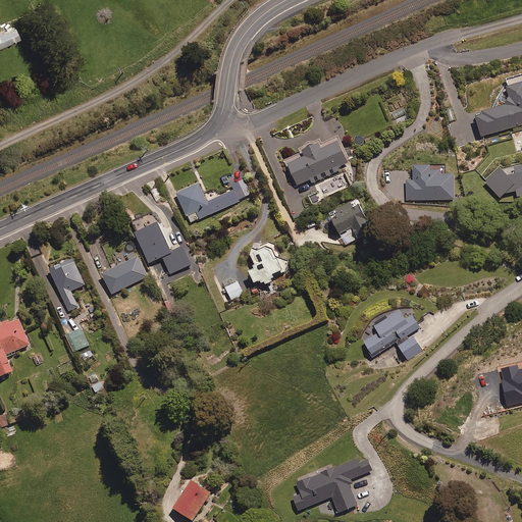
[(0,34),(0,48),(20,39),(15,28),(0,34)]
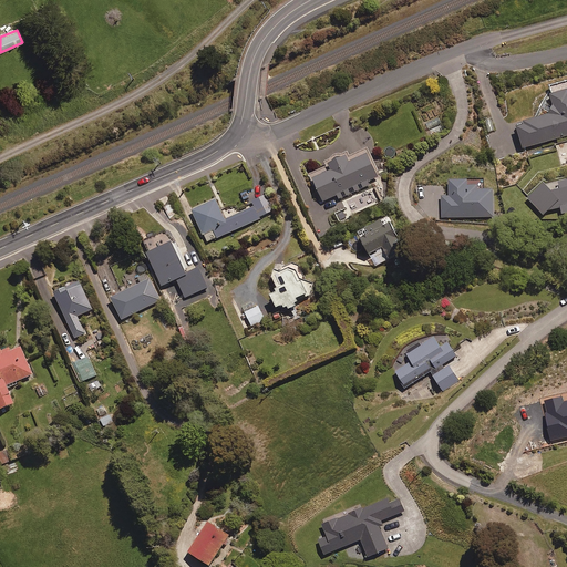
[(566,91),(550,96),(556,113),(517,125),(524,148),(566,135),(566,91)]
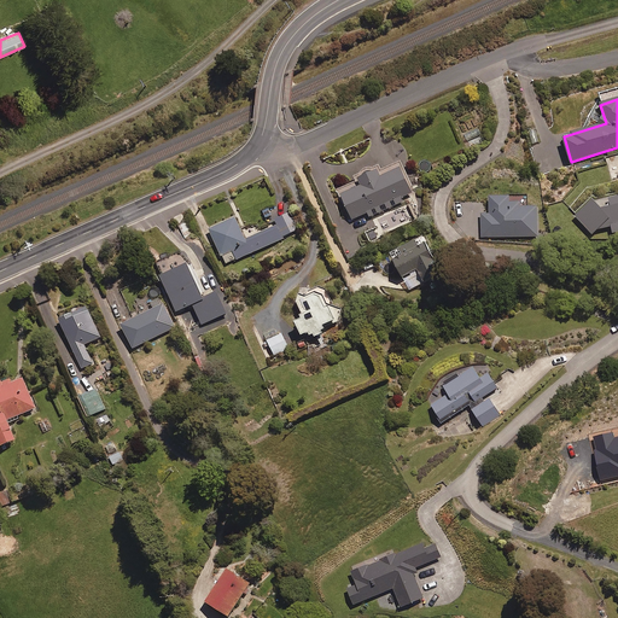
[(412,193),(401,169),(382,179),(378,172),(338,190),(351,221),(368,214),(369,217),(403,203),(402,198),(412,193)]
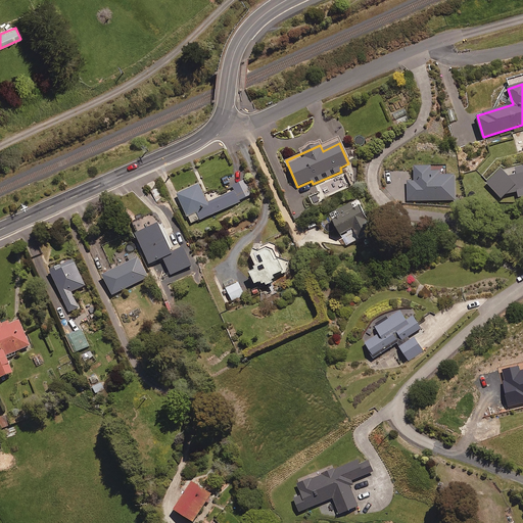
[(522,164),(504,170),(503,169),(486,183),(501,199),(507,194),(517,192),(518,193),(519,198),(522,196),(522,164)]
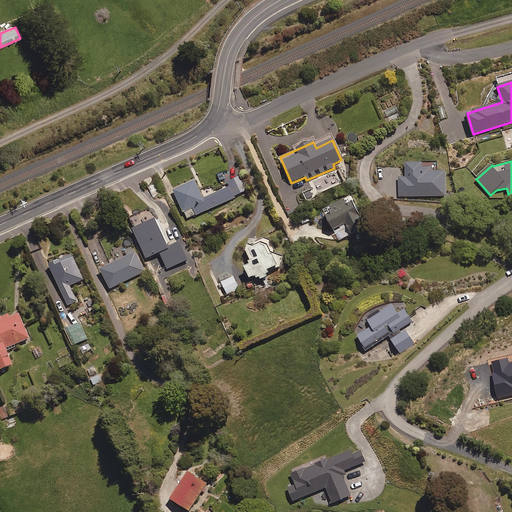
[(248,191),(245,185),(232,191),(229,186),(203,198),(195,180),(173,190),(187,219),(248,191)]
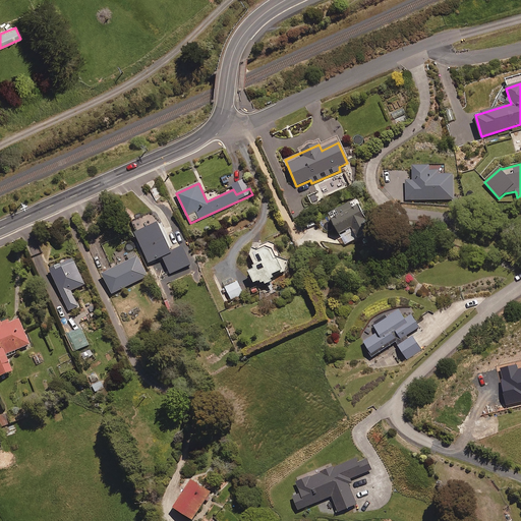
[(353,210),(349,203),(329,213),(339,234),(345,232),(350,242),(370,232),(358,207),(353,210)]
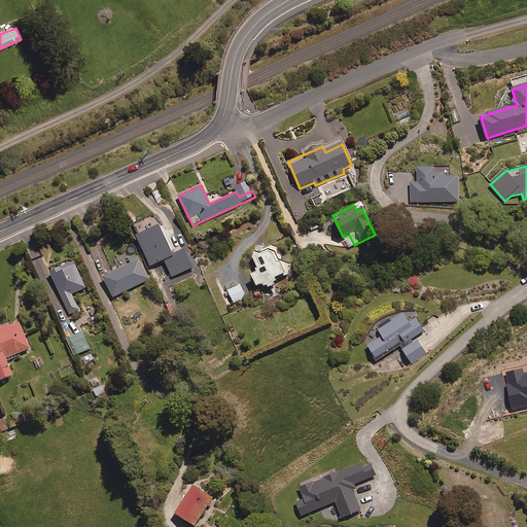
[(174,256),(161,226),(138,237),(151,267),(174,256)]
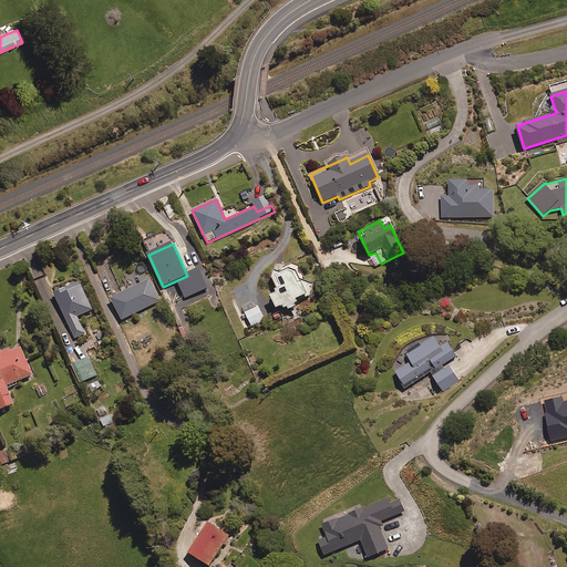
[(289,311),(297,307),(296,306),(299,303),(298,300),(310,294),(313,287),(311,282),(308,285),(298,264),(285,269),(274,275),(272,280),(278,292),(270,296),(277,311),(282,308),(284,310),(288,308),(289,311)]
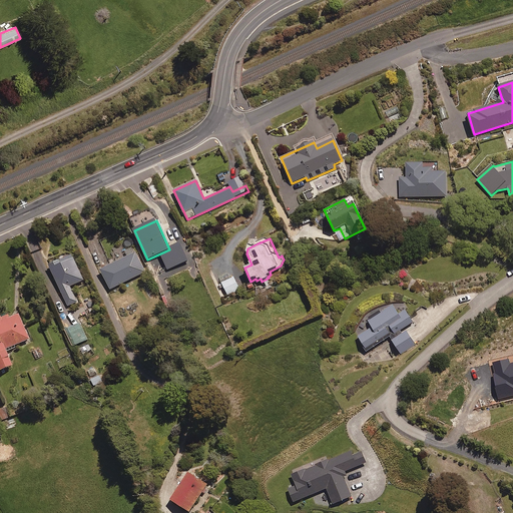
[(145,273),(133,247),(124,251),(126,255),(99,270),(110,290),(145,273)]
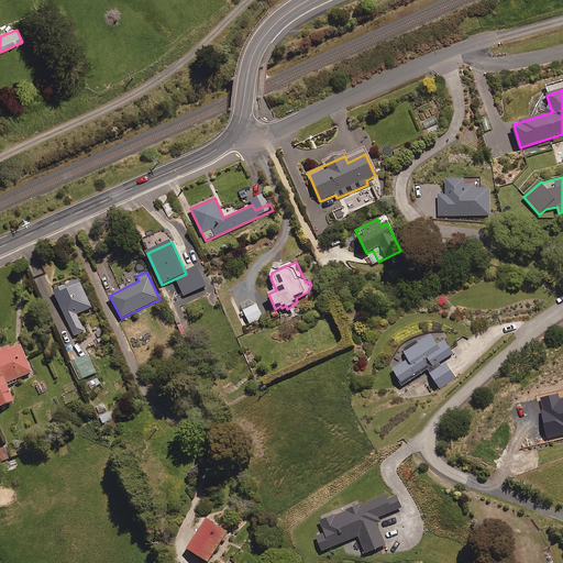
[(94,308),(80,279),(56,290),(76,335),(86,331),(78,315),(94,308)]
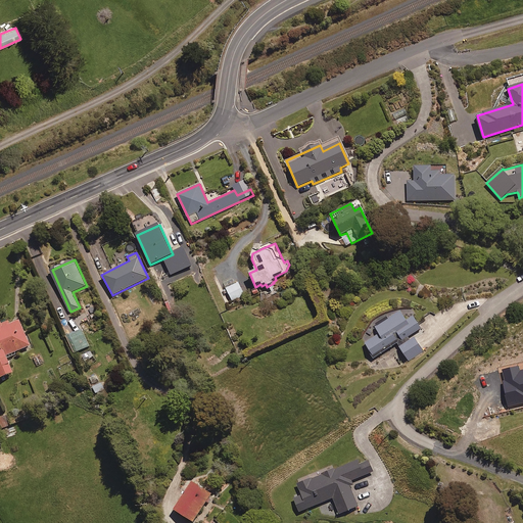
[(244,295),(238,283),(226,288),(231,300),(244,295)]
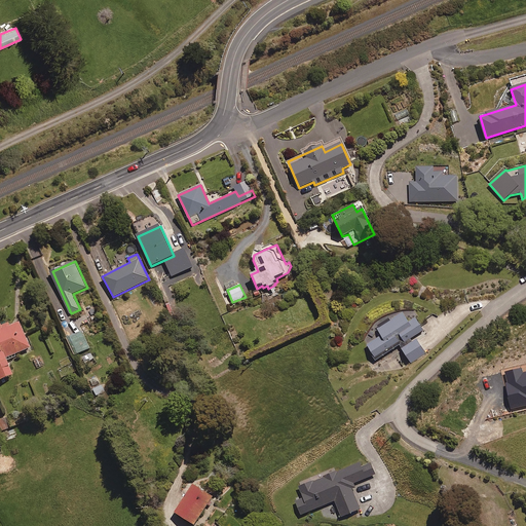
[(400,346),(410,363),(424,353),(414,337),(424,331),(417,320),(410,324),(405,314),(377,332),(381,337),(367,346),(376,361),(400,346)]
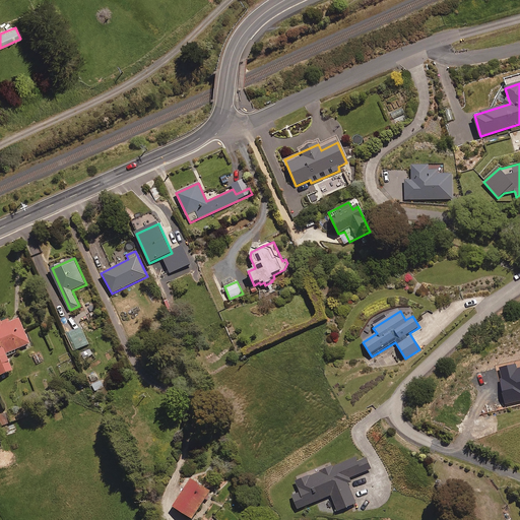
[(30,344),(18,319),(2,326),(0,321),(0,320),(0,377),(13,372),(6,355),(30,344)]
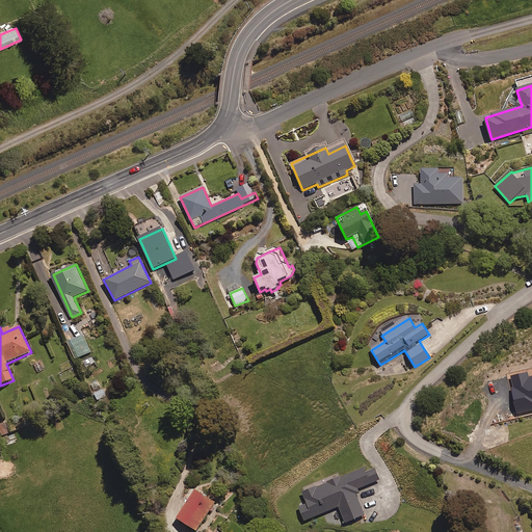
[(92,351),(84,336),(70,343),(77,358),(92,351)]
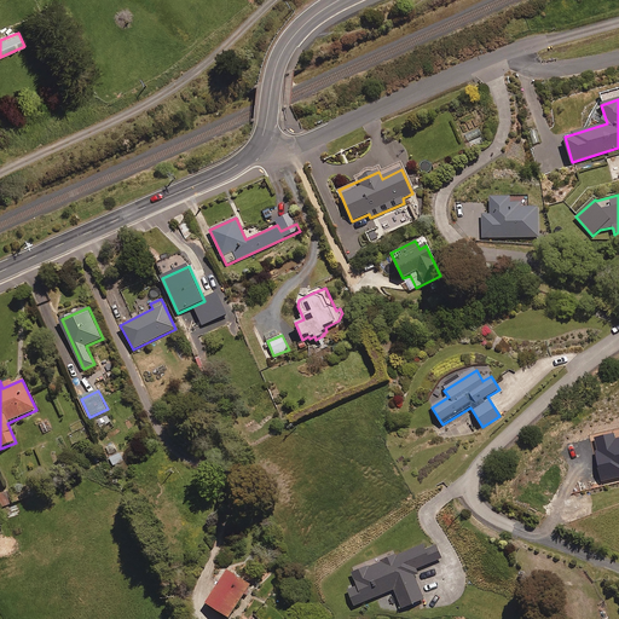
[(128,457),(125,450),(110,457),(114,464),(128,457)]
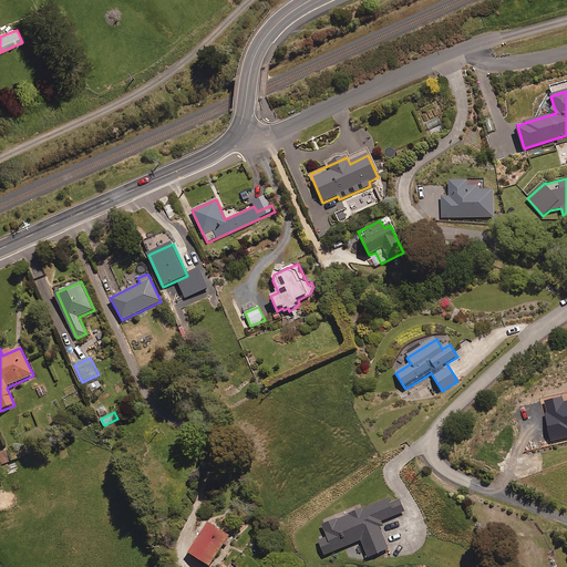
[(362,509),(362,508),(349,513),(349,515),(323,525),(328,537),(319,540),(325,555),(362,542),(369,558),(389,550),(381,529),(384,527),(382,523),(405,513),(401,501),(390,504),(389,500),(362,509)]
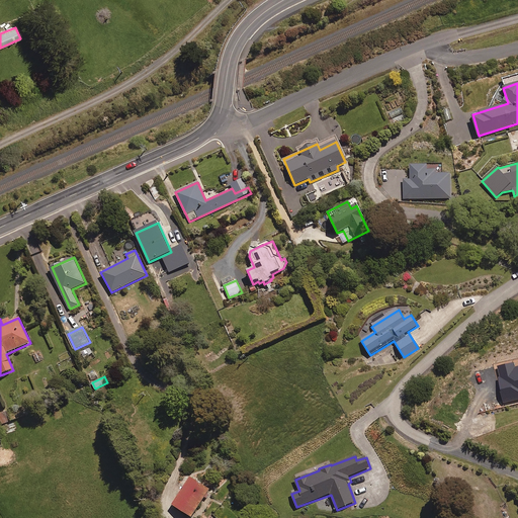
[(191,517),(208,490),(189,479),(172,506),(190,517),(191,517)]
